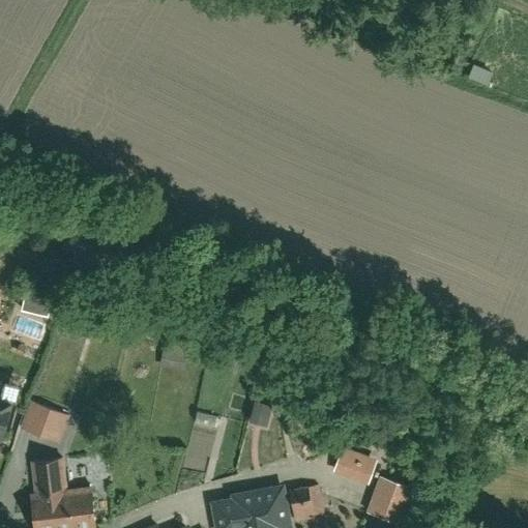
[(25,292),(20,313),(48,319),(52,298),(25,292)]
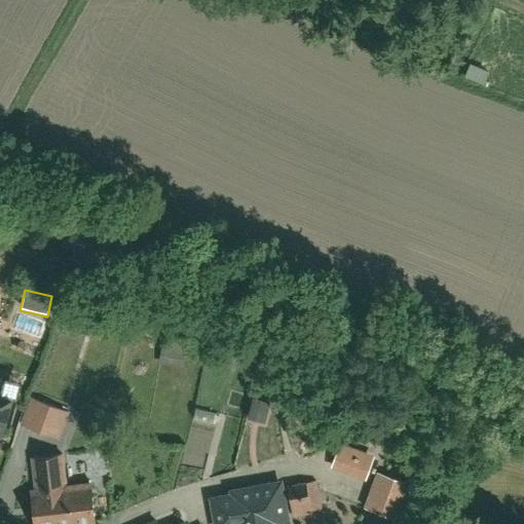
[(34,341),(38,326),(16,320),(12,334),(34,341)]
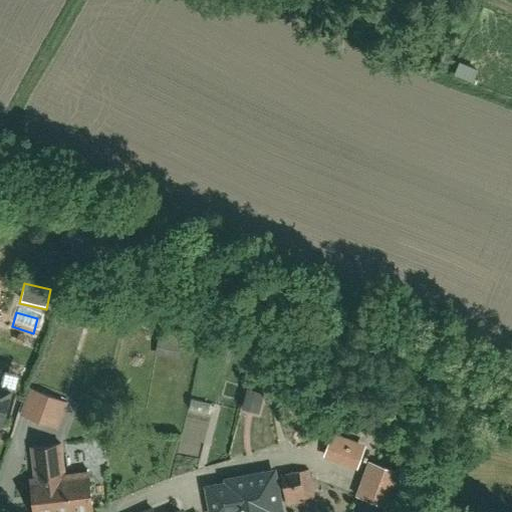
[(5,371),(1,387),(11,390),(14,390),(18,374),(5,371)]
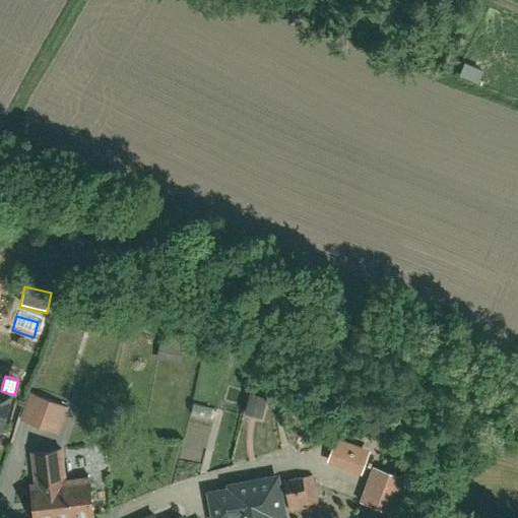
[(0,436),(11,394),(1,391),(0,391),(0,436)]
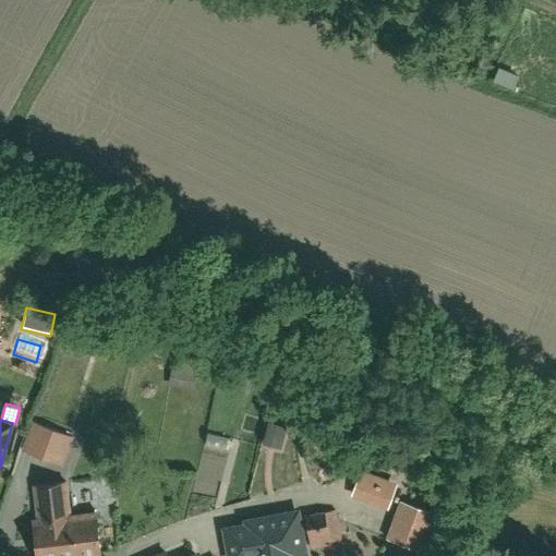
[(59,435),(40,428),(31,457),(49,463),(59,435)]
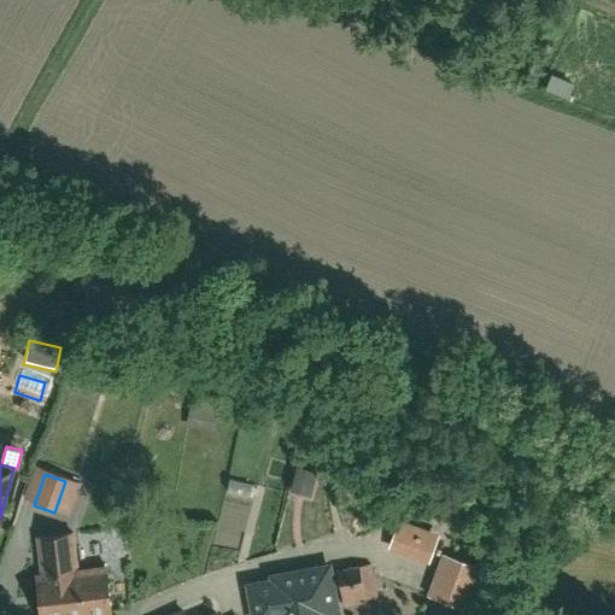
[(399,523),(388,552),(427,566),(428,562),(434,546),(438,538),(399,523)]
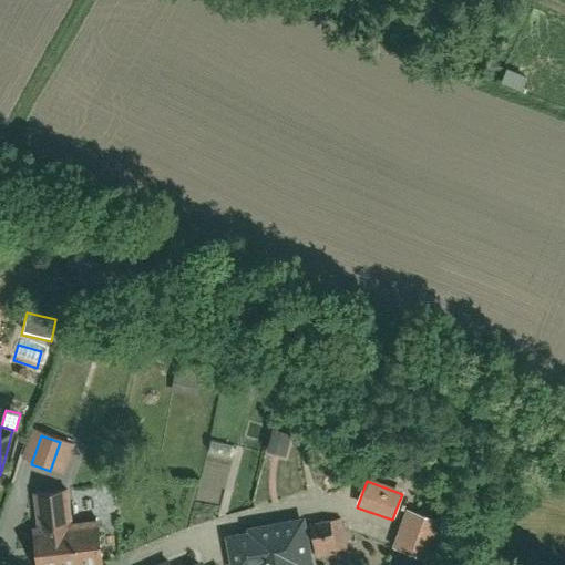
[(36,527),(31,527),(36,564),(70,564),(103,561),(98,520),(71,523),(68,491),(32,495),(36,527)]
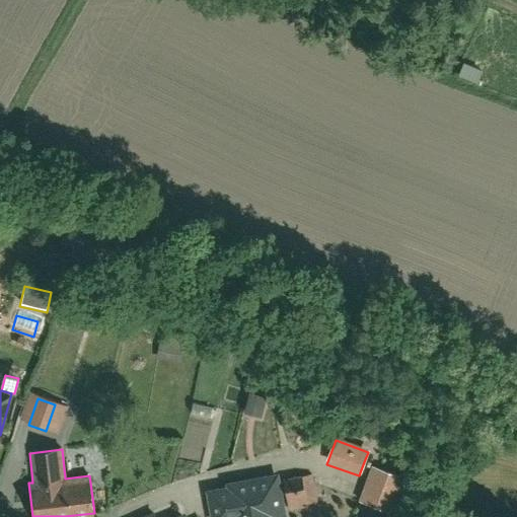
[(370,467),(358,503),(390,515),(402,479),(370,467)]
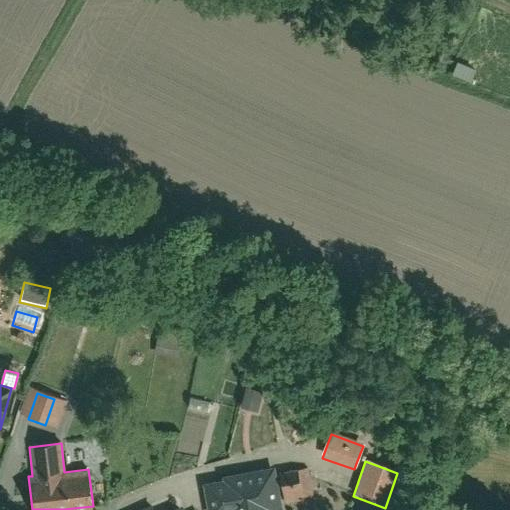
[(306,470),(278,475),(283,506),(311,502),(306,470)]
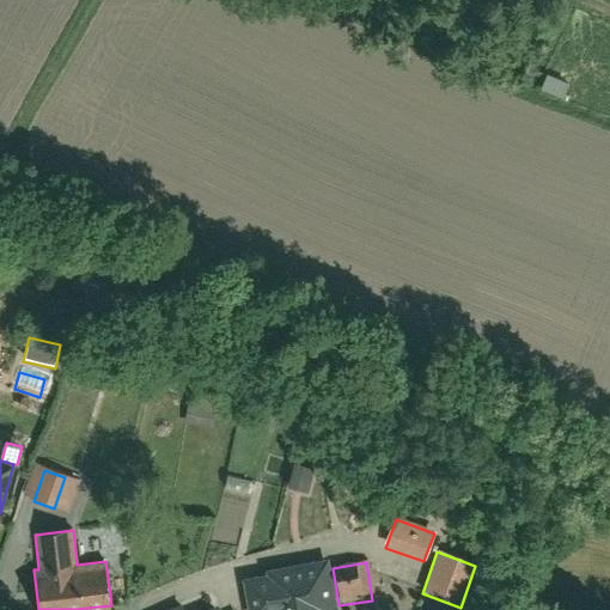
[(264,577),(243,580),(248,609),(334,609),(328,565),(264,577)]
